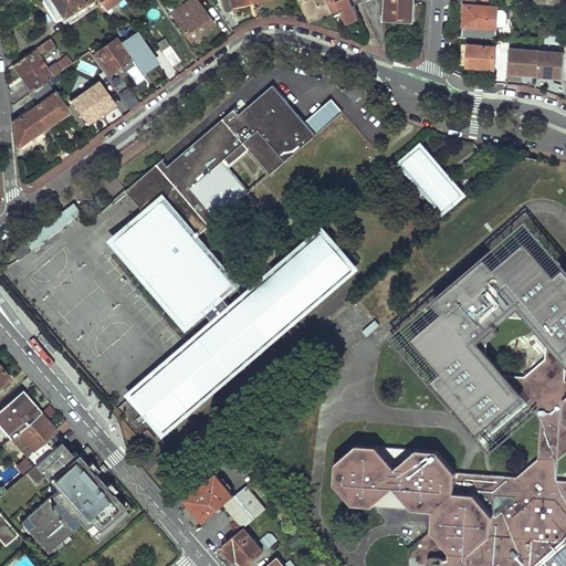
[(53,0),(64,17),(71,12),(76,19),(90,10),(87,6),(95,1),(94,0),(53,0)]
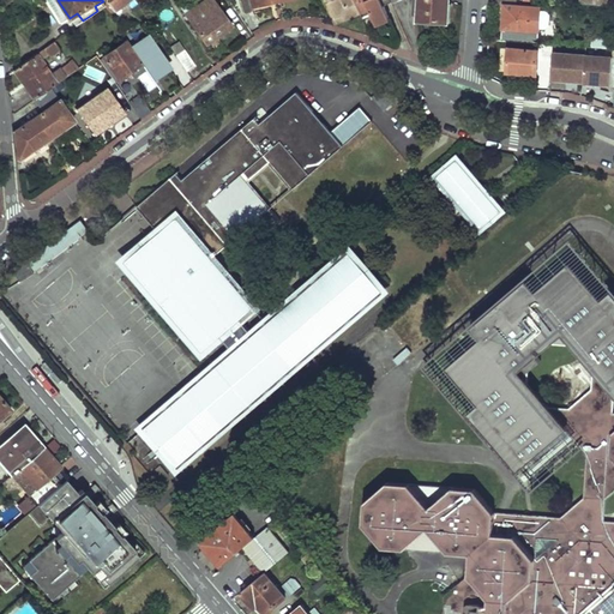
[(106,0),(106,4),(112,11),(125,0),(106,0)]
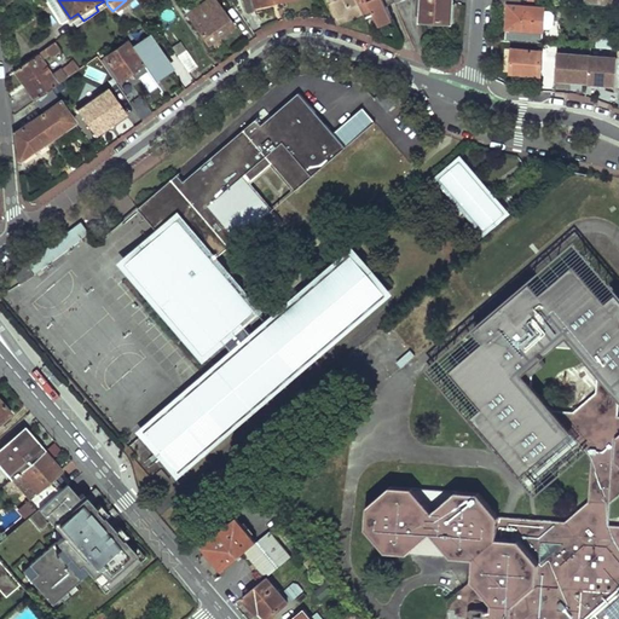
[(207,0),(187,13),(208,44),(236,24),(219,0),(207,0)]
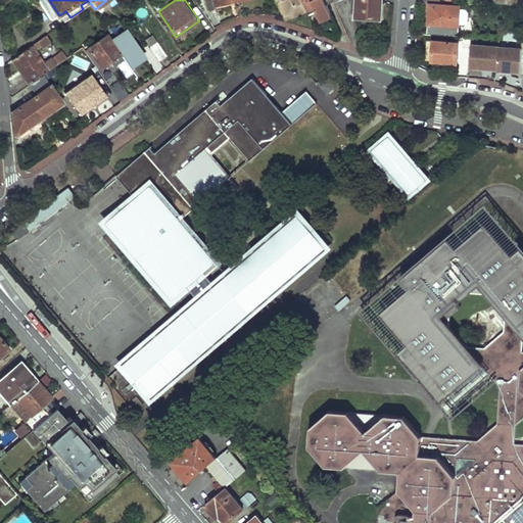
[(294,13),(307,8),(303,0),(278,0),(283,11),(291,7),(294,13)]
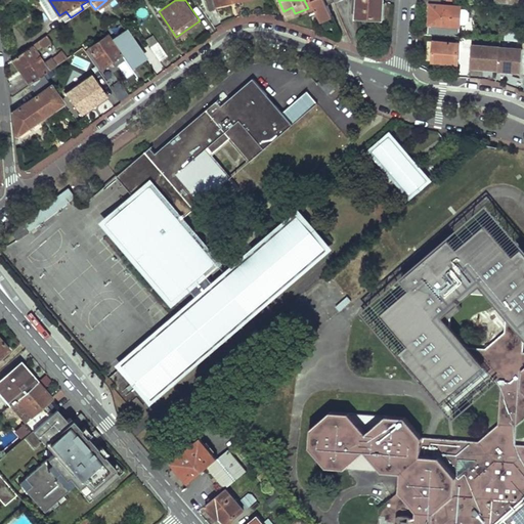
[(304,0),(308,8),(309,11),(316,8),(320,18),(333,13),(328,2),(332,0),(304,0)]
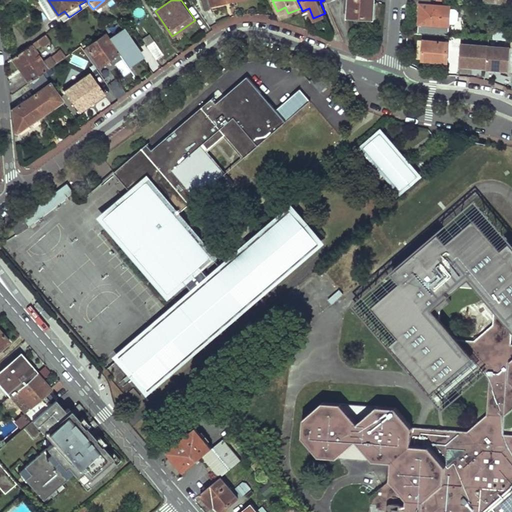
[(347,0),(346,19),(374,21),(375,0),(347,0)]
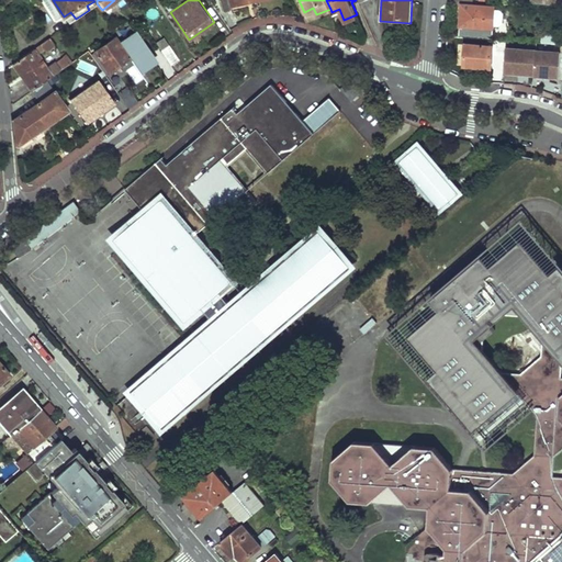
[(491,36),(492,27),(493,6),(468,3),(461,3),(460,25),(459,34),(491,36)]
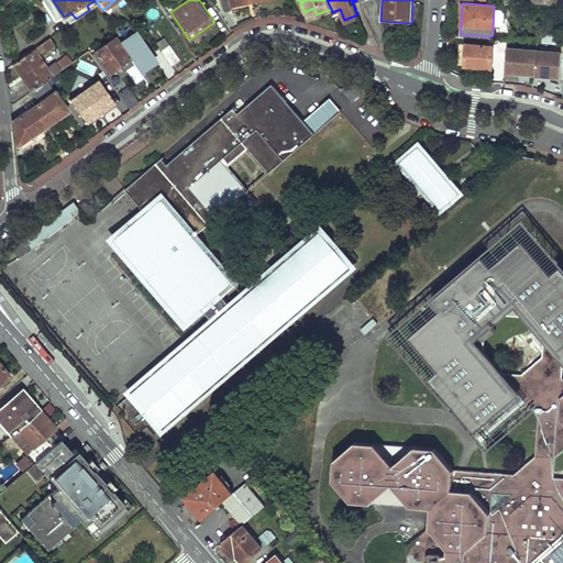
[(313,8),(305,12),(308,19),(317,14),(313,8)]
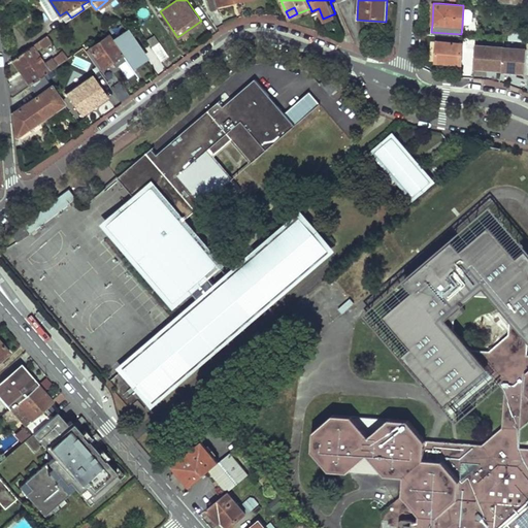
[(469,8),(463,7),(462,23),(468,24),(471,21),(471,10),(469,8)]
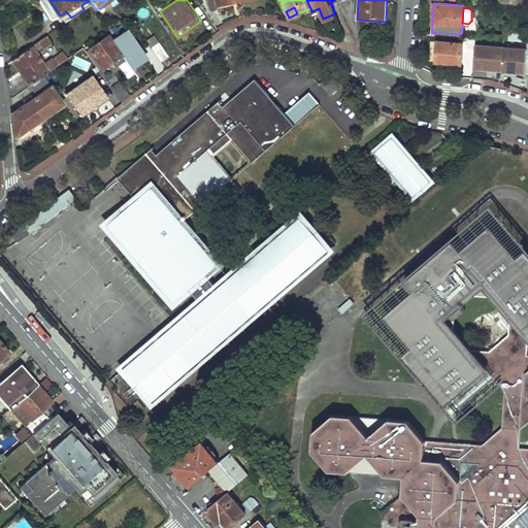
[(525,29),(508,28),(508,37),(525,38),(525,29)]
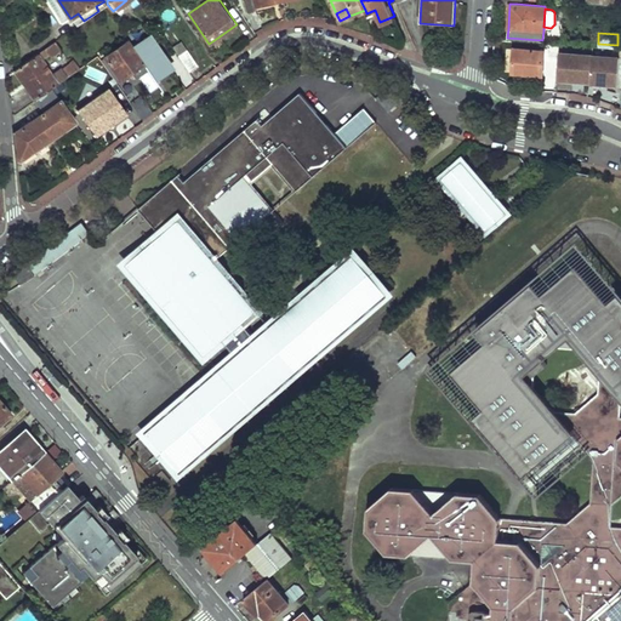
[(167,69),(174,66),(152,34),(140,43),(142,46),(137,50),(130,38),(107,55),(123,78),(146,61),(143,58),(148,55),(154,62),(153,63),(161,77),(169,72),(167,69)]
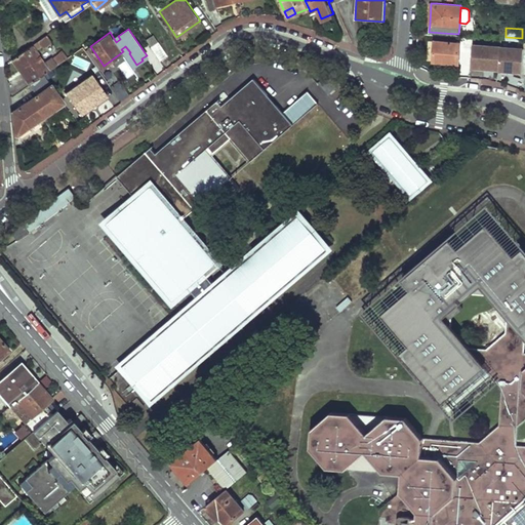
[(49,38),(52,36),(50,33),(14,59),(31,84),(44,74),(58,64),(54,57),(52,55),(45,62),(38,52),(52,41),(49,38)]
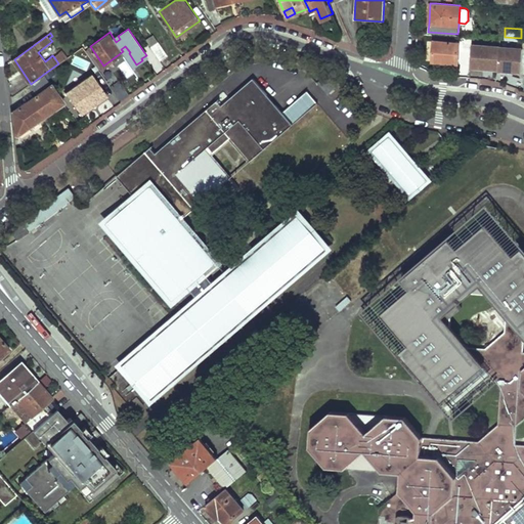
[(146,38),(151,46),(161,59),(167,53),(158,41),(154,34),(146,38)]
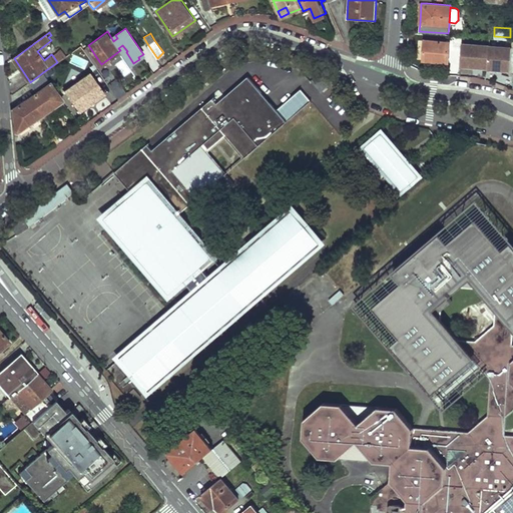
[(450,41),(425,39),(423,59),(448,61),(450,41)]
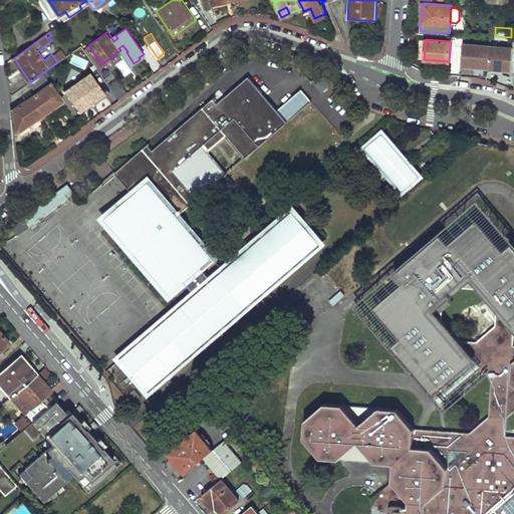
[(489,66),(490,44),(463,43),(462,65),(489,66)]
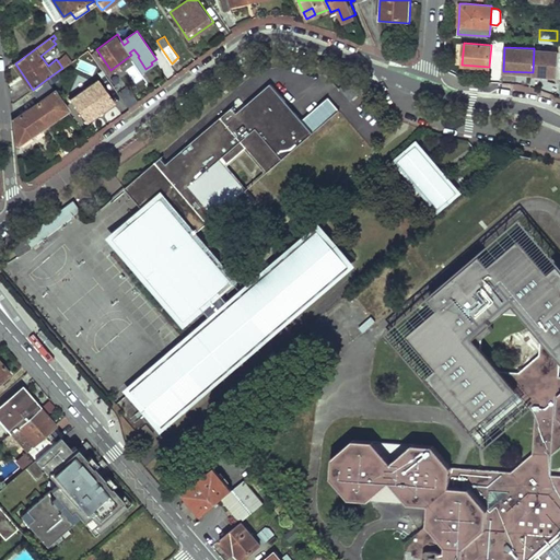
[(533,72),(533,73),(548,74),(548,80),(557,82),(558,49),(534,48),(533,72)]
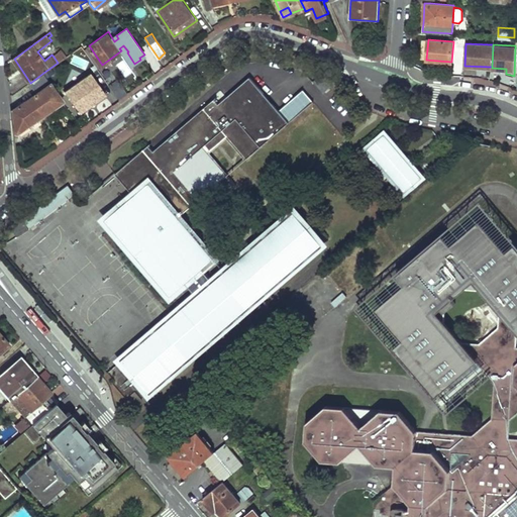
[(61,52),(54,57),(58,63),(66,57),(61,52)]
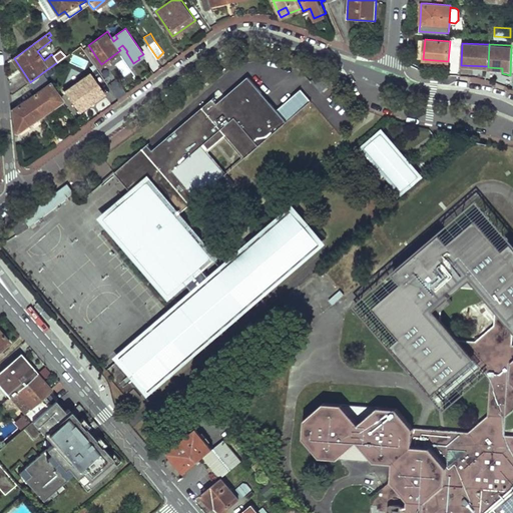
[(62,99),(50,82),(43,72),(30,82),(37,92),(31,97),(43,116),(51,110),(50,108),(62,99)]
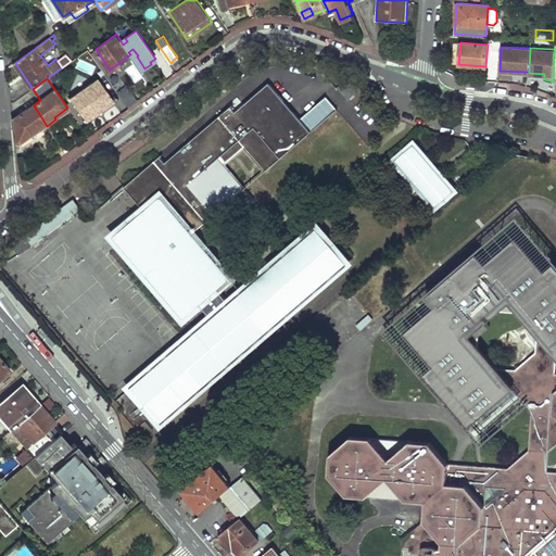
[(71,99),(87,123),(115,103),(100,79),(71,99)]
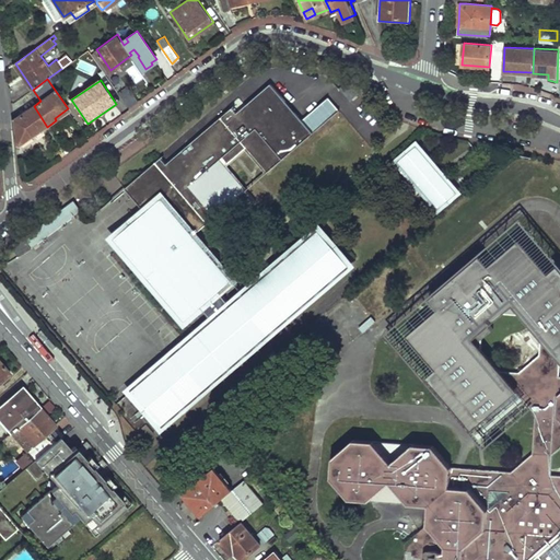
[(138,98),(127,84),(118,91),(129,106),(138,98)]
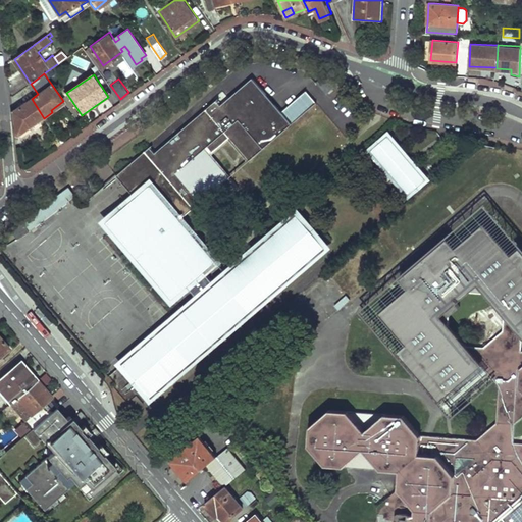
[(151,148),(117,175),(142,204),(128,215),(191,289),(200,299),(192,306),(193,307),(136,355),(136,354),(121,366),(138,371),(140,369),(149,380),(147,382),(150,399),(229,330),(220,321),(227,315),(236,325),(326,247),(311,228),(299,214),(292,219),(283,226),(284,227),(220,282),(219,281),(217,283),(206,271),(215,263),(169,228),(181,218),(181,219),(203,202),(240,189),(230,178),(210,155),(229,139),(250,161),(264,149),(293,124),(317,103),(307,91),(282,112),(253,79),(221,105),(217,100),(156,153),(151,148)]
